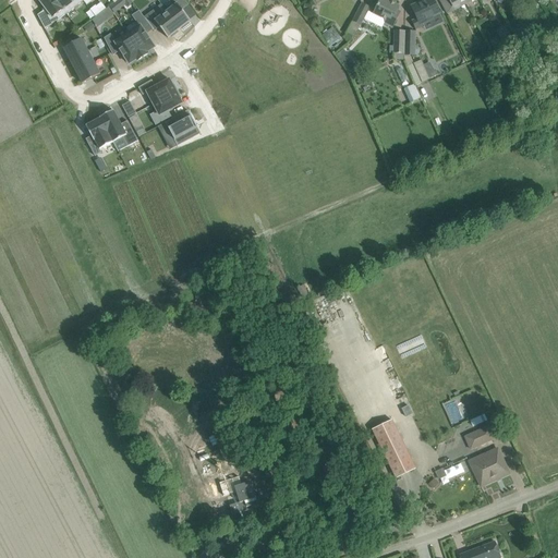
[(56,0),(43,0),(40,2),(46,9),(38,15),(46,31),(67,14),(56,0)]
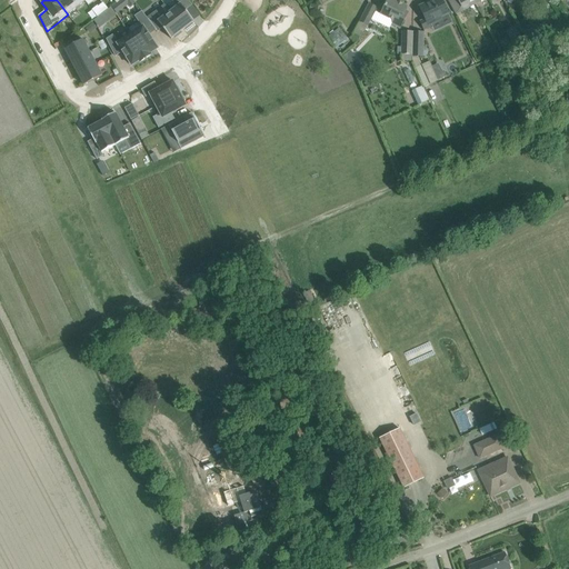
[(57,0),(68,15),(86,1),(85,0),(57,0)]
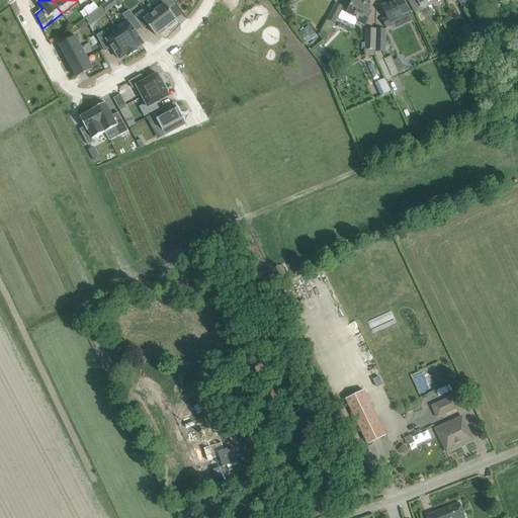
[(161,7),(155,11),(167,27),(169,25),(170,27),(176,22),(175,21),(177,19),(169,9),(175,4),(172,0),(155,0),(156,0),(161,7)]
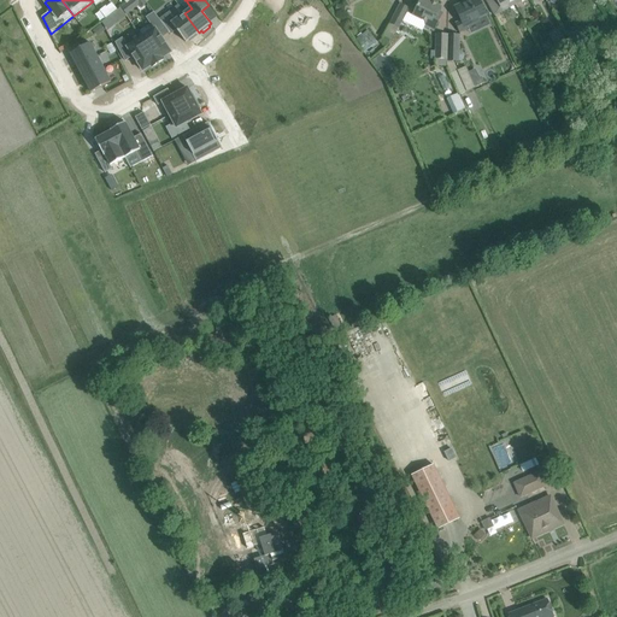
[(413,16),(429,24),(428,28),(434,31),(441,18),(436,17),(441,7),(427,0),(421,0),(417,9),(413,16)]
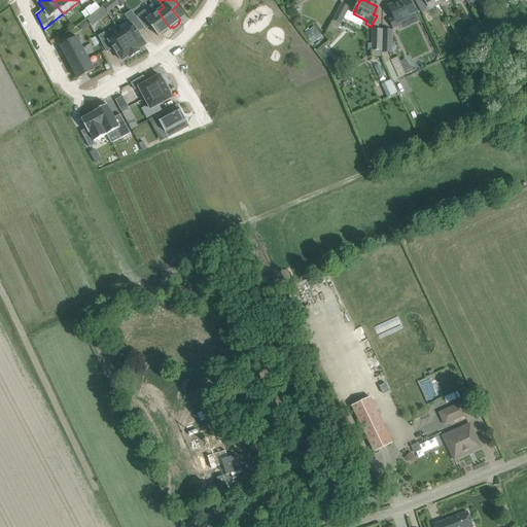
[(410,0),(402,0),(389,6),(394,19),(390,21),(393,28),(400,25),(411,20),(409,15),(416,12),(413,7),(410,0)]
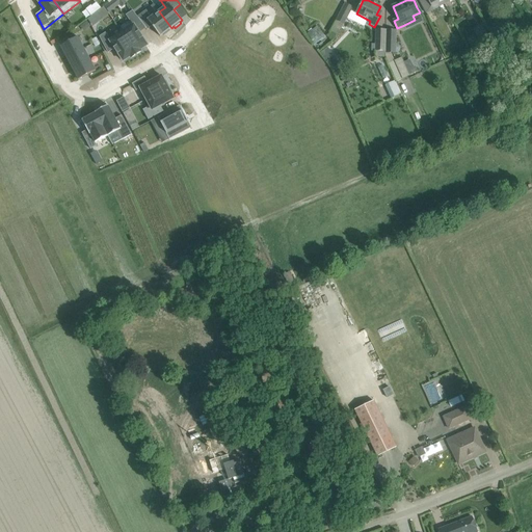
[(445,4),(442,0),(419,0),(427,14),(445,4)]
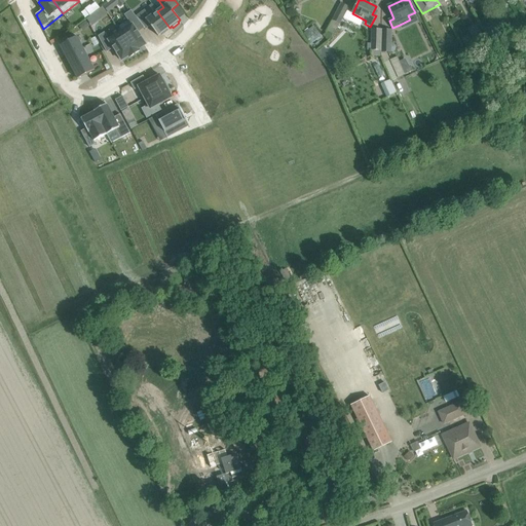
[(108,3),(103,7),(108,12),(112,9),(108,3)]
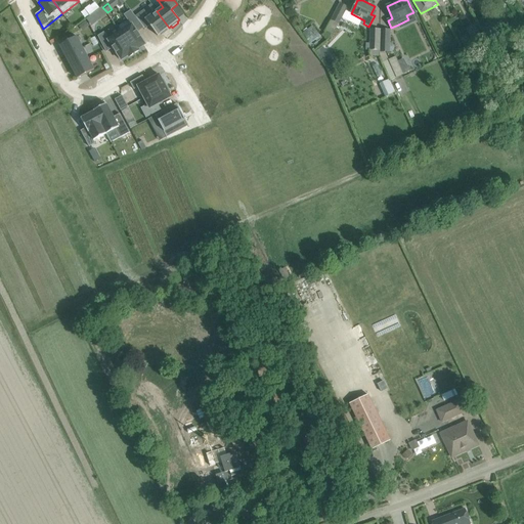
[(324,32),(331,39),(339,24),(347,7),(340,3),(324,32)]
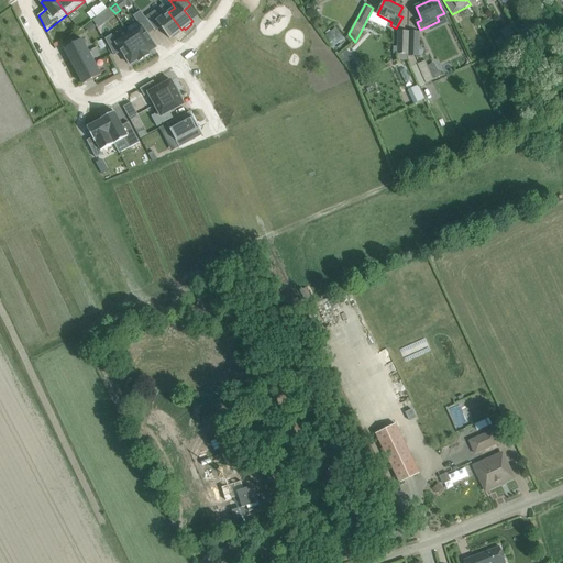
[(163,4),(145,18),(154,30),(155,32),(162,28),(169,39),(173,36),(174,37),(180,33),(179,31),(181,30),(168,12),(163,4)]
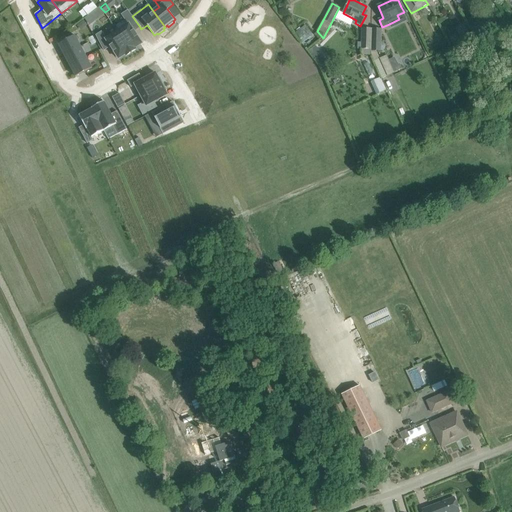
[(88,5),(83,9),(88,15),(93,12),(88,5)]
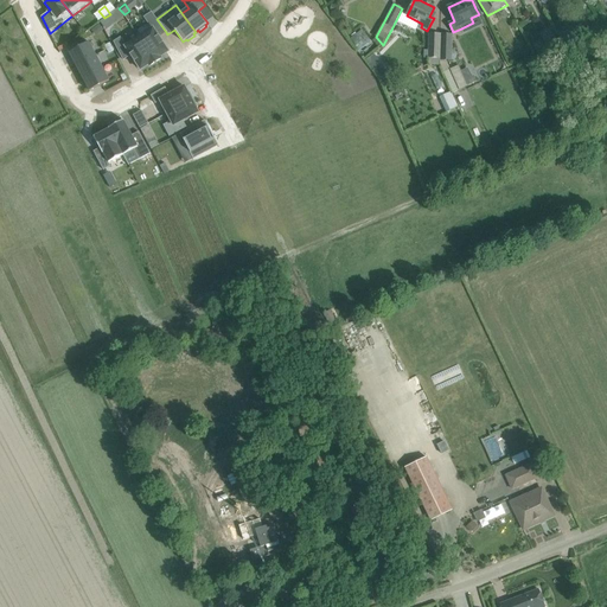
[(151,30),(139,37),(155,63),(161,58),(160,57),(168,52),(163,43),(164,43),(163,40),(161,42),(160,39),(159,37),(166,32),(157,19),(152,12),(144,18),(151,30)]
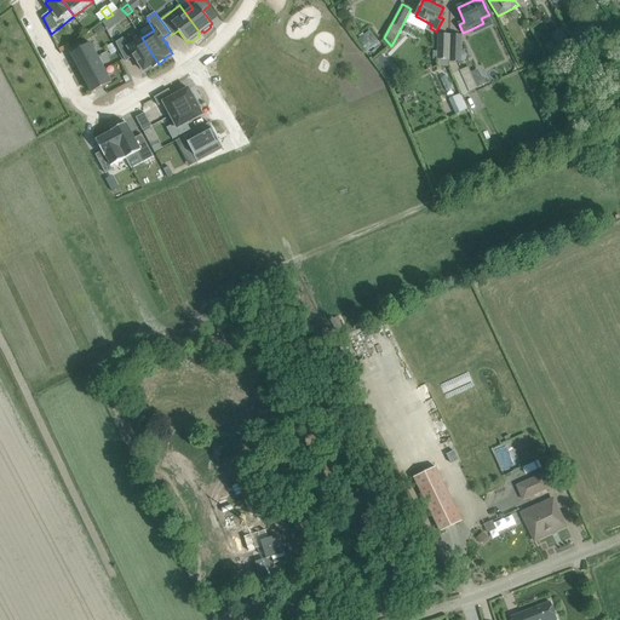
[(109,17),(102,23),(109,32),(115,26),(109,17)]
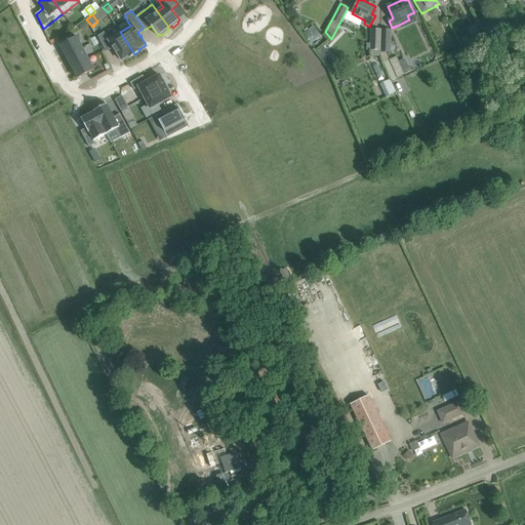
[(85,21),(80,25),(85,30),(89,27),(85,21)]
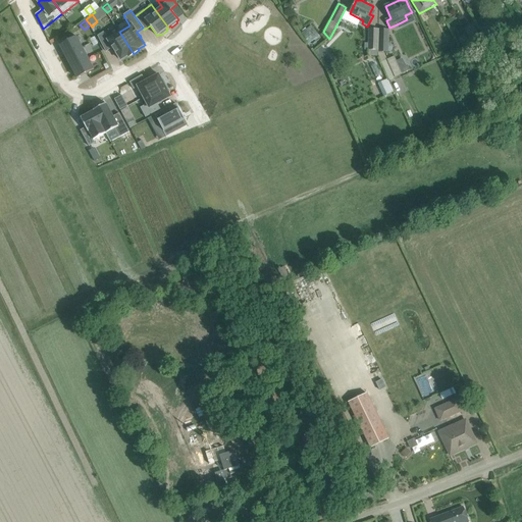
[(464,30),(471,42),(480,38),(473,24),(464,30)]
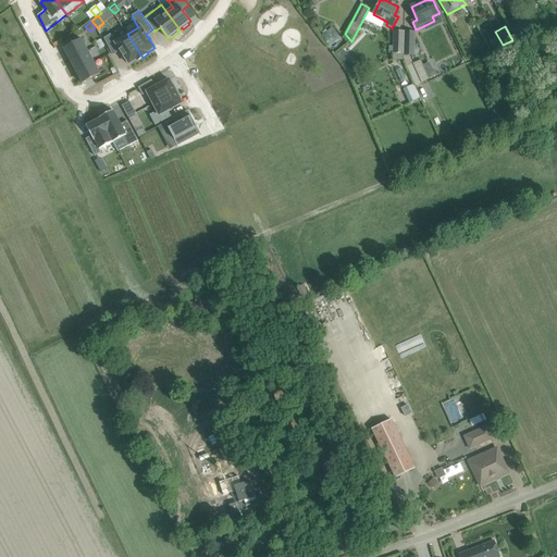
[(521,37),(523,40),(528,38),(521,26),(511,32),(517,39),(521,37)]
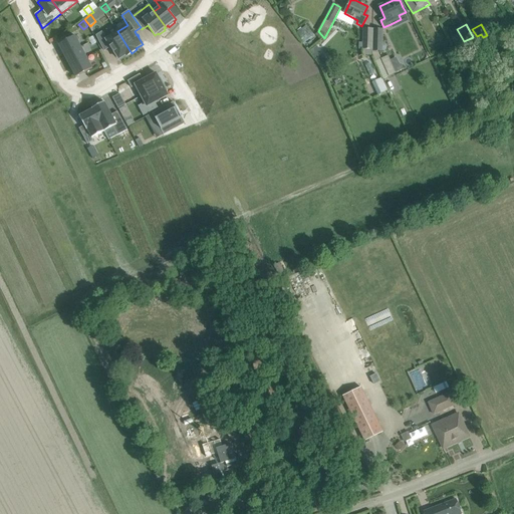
[(305,26),(296,33),(302,41),(311,35),(305,26)]
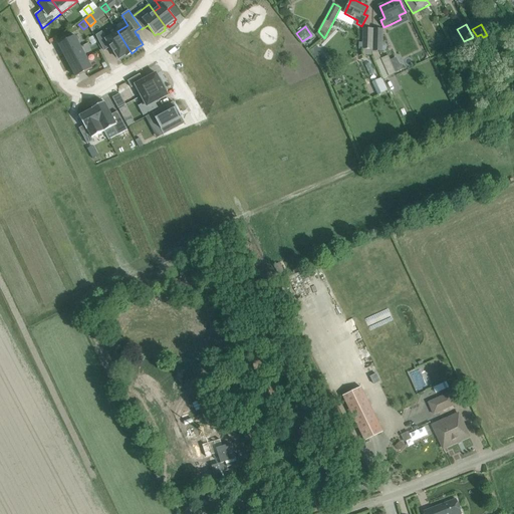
[(363,29),(363,49),(372,49),(373,29),(363,29)]
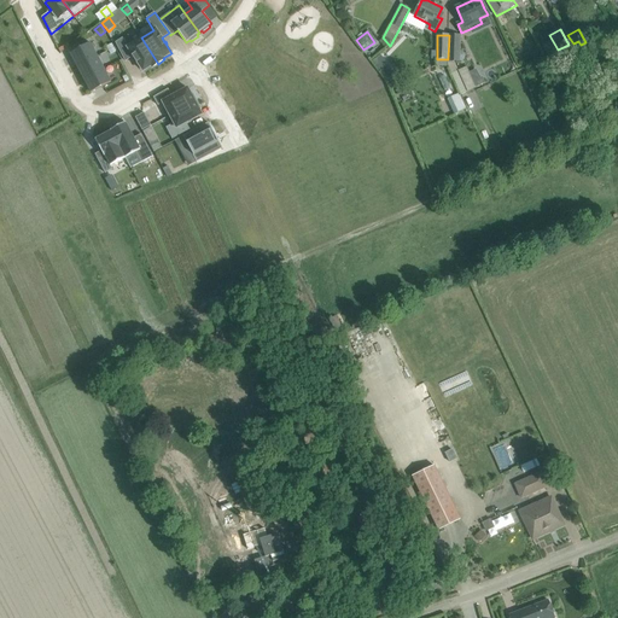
[(448,59),(448,60),(460,62),(460,60),(461,35),(449,35),(448,59)]
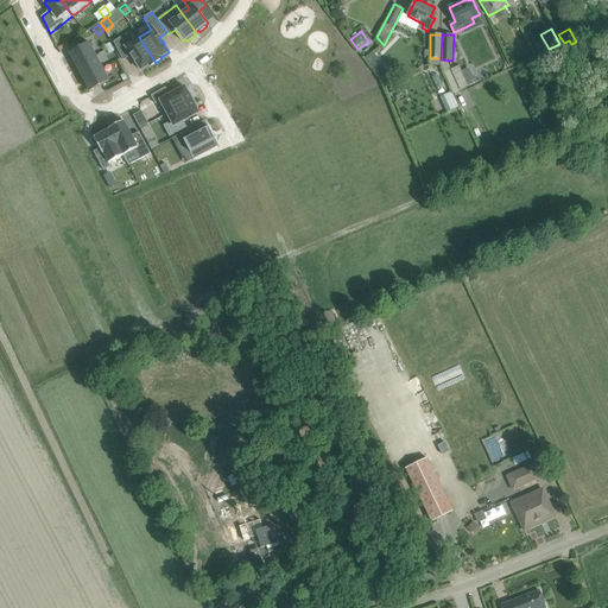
[(119,38),(113,43),(122,61),(131,55),(141,70),(149,65),(150,67),(156,63),(139,37),(125,46),(119,38)]
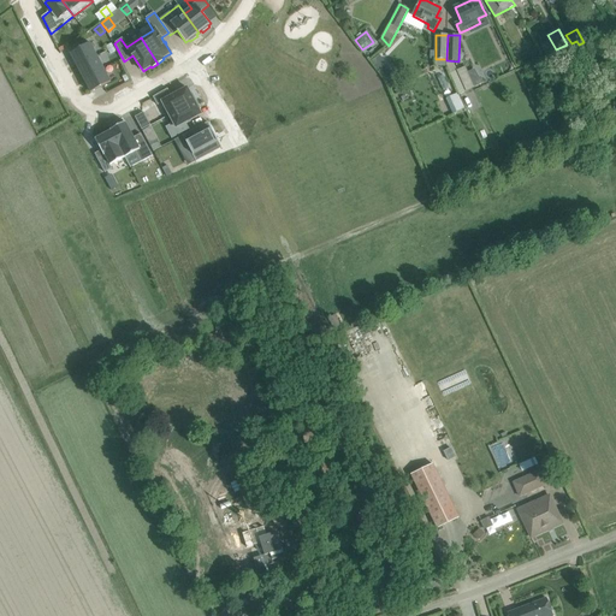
[(555,49),(550,40),(540,45),(545,55),(555,49)]
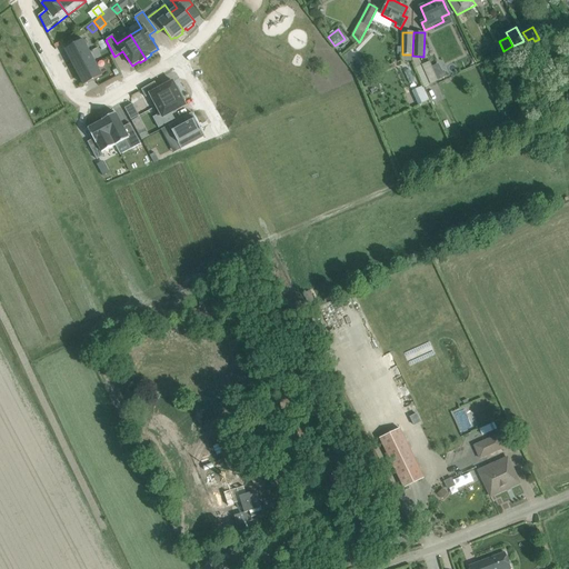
[(82,38),(65,48),(71,61),(89,51),(82,38)]
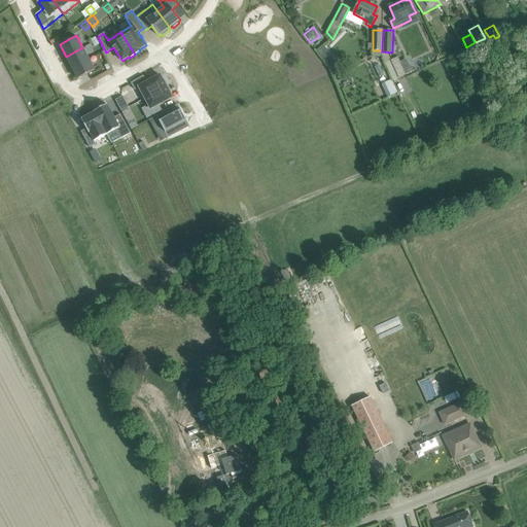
[(82,47),(66,57),(72,68),(89,60),(82,47)]
